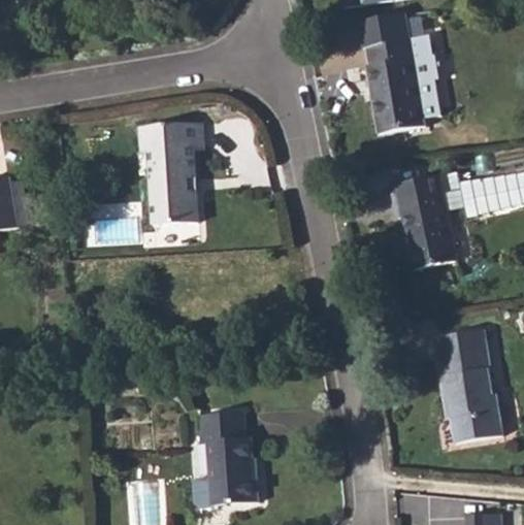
[(354,0),(356,10),(424,0),(354,0)]
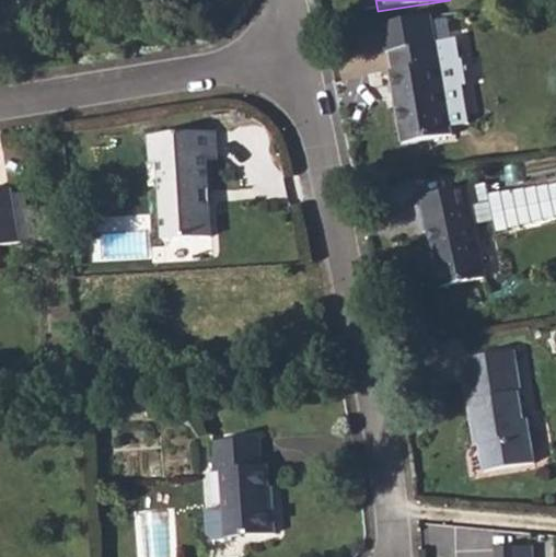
[(439,47),(438,39),(389,48),(392,69),(387,69),(401,139),(450,131),(449,125),(438,62),(441,61),(439,47)]
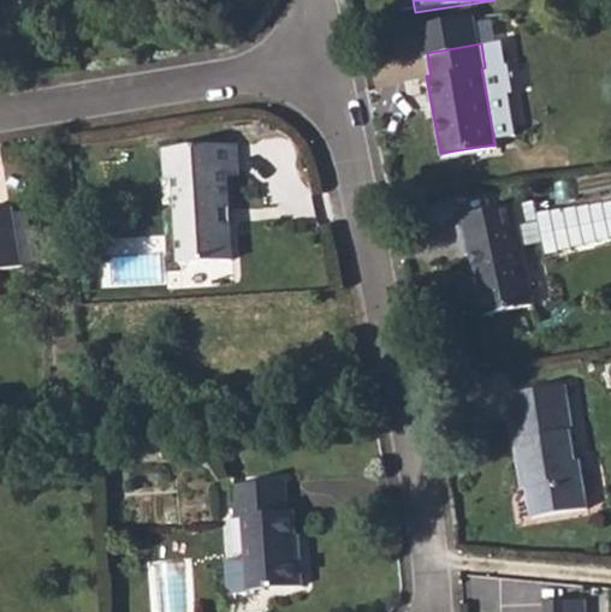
[(171,176),(178,176),(179,201),(173,201),(177,260),(229,257),(225,221),(221,221),(221,205),(225,203),(223,174),(235,173),(233,142),(158,147),(160,177),(171,176)]
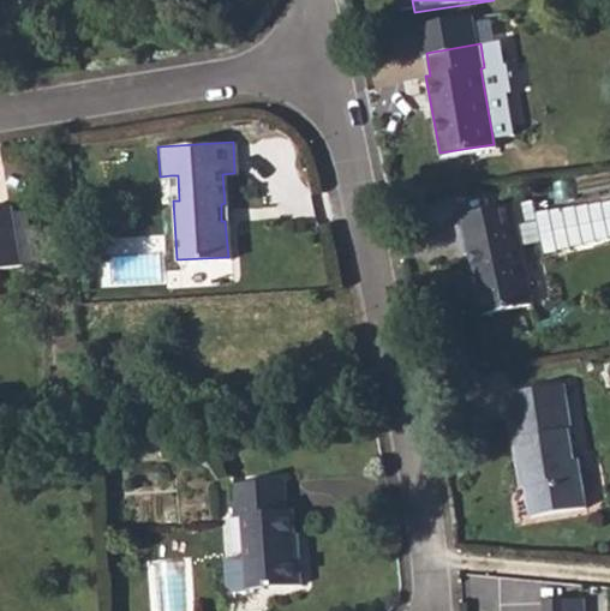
[(454,215),(461,251),(468,250),(480,312),(528,301),(513,225),(521,222),(516,201),(454,215)]
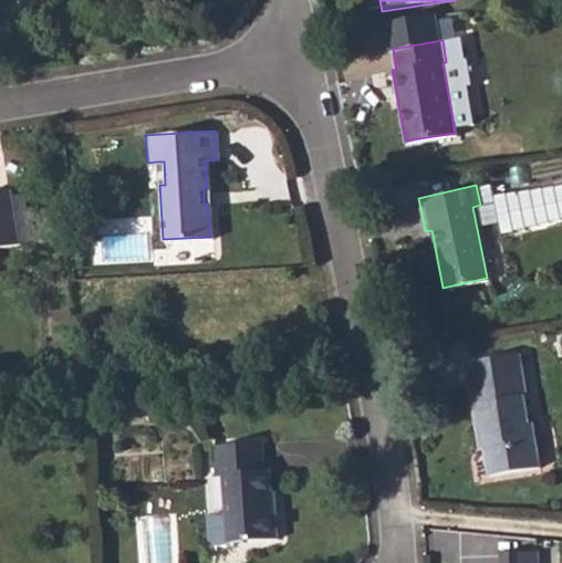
[(0,244),(18,242),(16,225),(24,223),(20,194),(10,196),(9,188),(0,189),(0,244)]
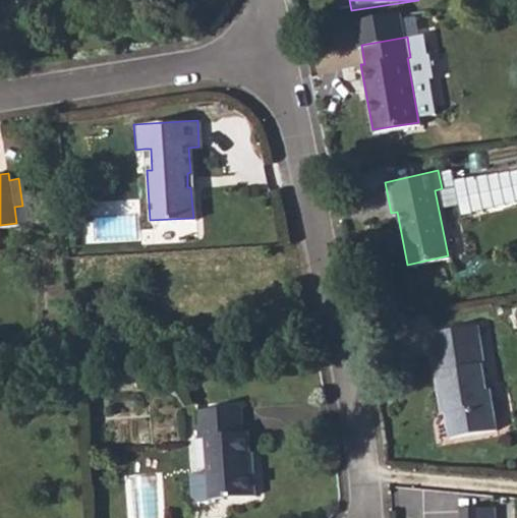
[(14,207),(16,223),(25,221),(22,206),(14,207)]
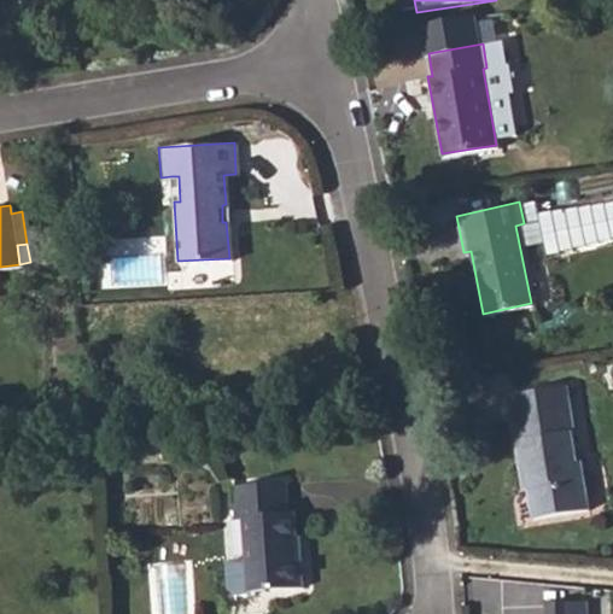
[(518,463),(524,462),(527,483),(532,515),(585,507),(579,466),(574,466),(568,433),(571,432),(565,385),(511,393),(517,437),(513,437),(518,463)]
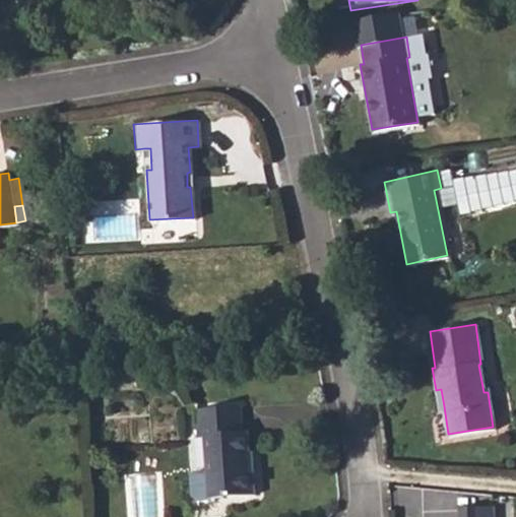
[(69,330),(57,331),(58,349),(70,348),(69,330)]
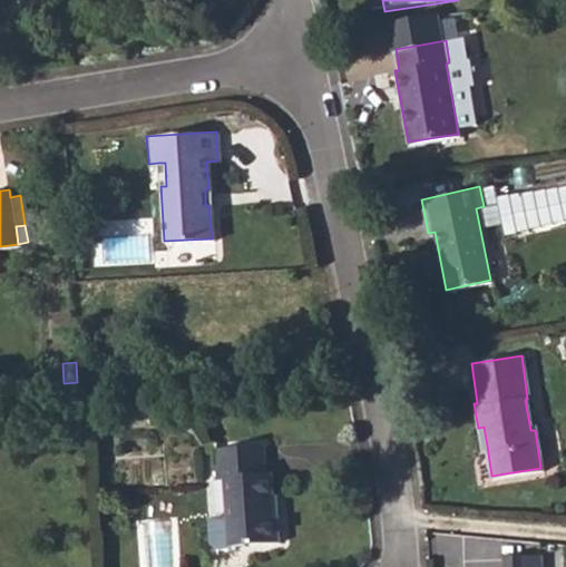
[(168,410),(168,419),(187,418),(187,410),(168,410)]
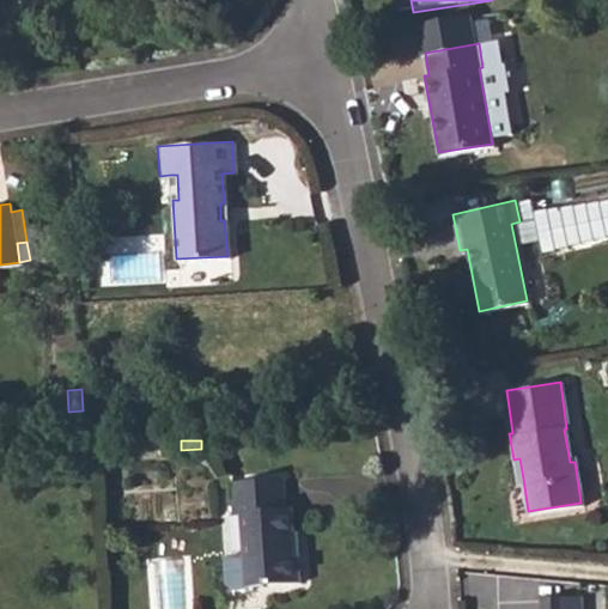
[(514,460),(516,479),(523,479),(520,458),(514,460)]
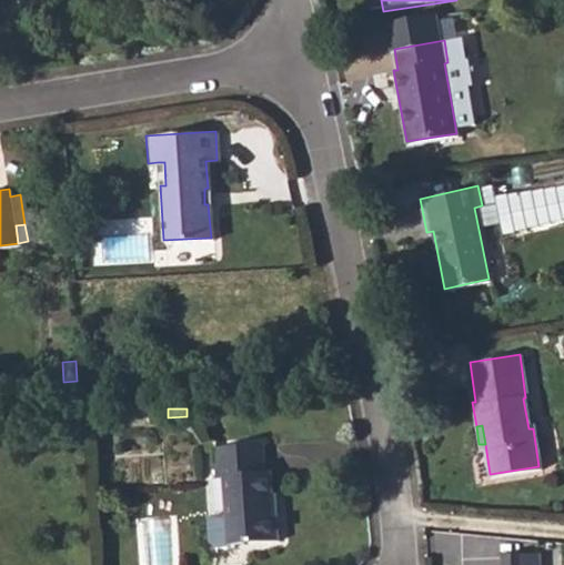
[(213,445),(215,474),(221,473),(224,512),(210,513),(205,518),(208,538),(213,543),(278,538),(275,513),(271,513),(268,473),(262,473),(260,442),(213,445)]
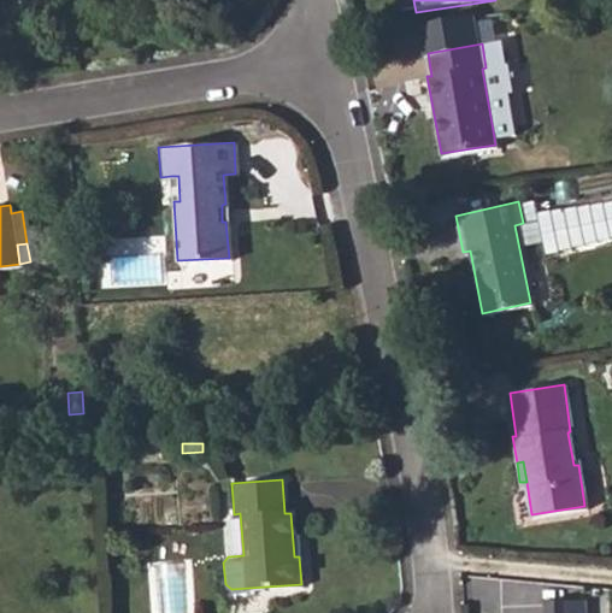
[(583,612),(584,595),(542,596),(541,612),(583,612)]
